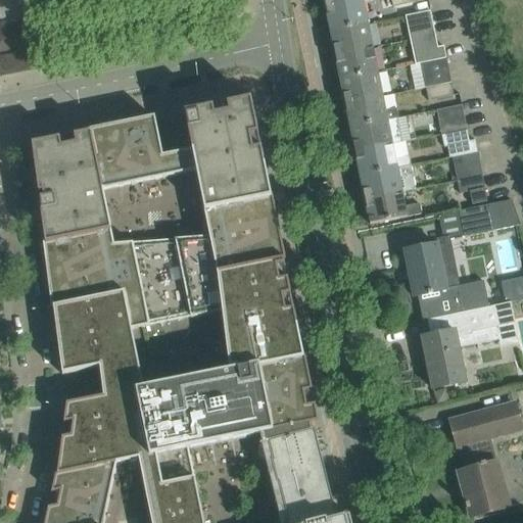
[(325,7),(330,32),(367,25),(362,0),(325,7)]
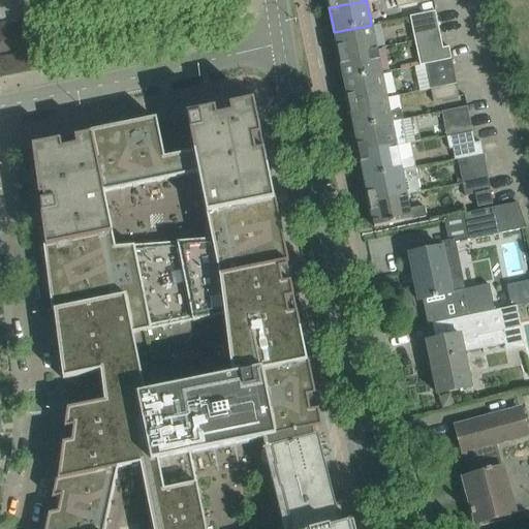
[(409,17),(413,41),(440,36),(435,11),(409,17)]
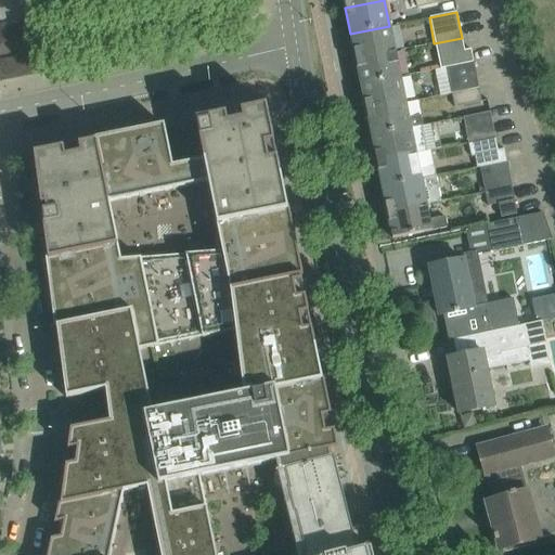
[(350,34),(355,59),(395,51),(389,26),(350,34)]
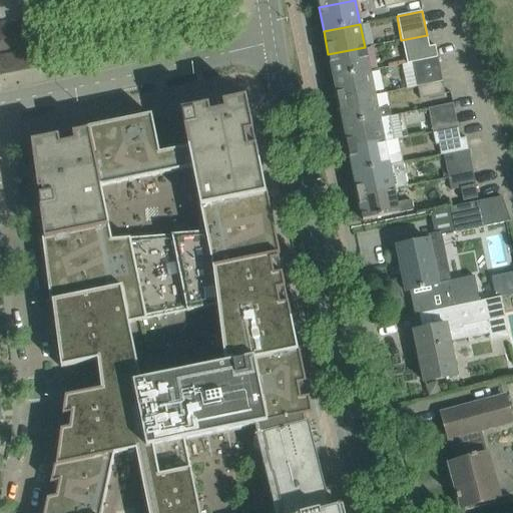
[(415,62),(424,60),(437,57),(435,46),(429,48),(427,35),(401,40),(404,53),(413,51),(415,62)]
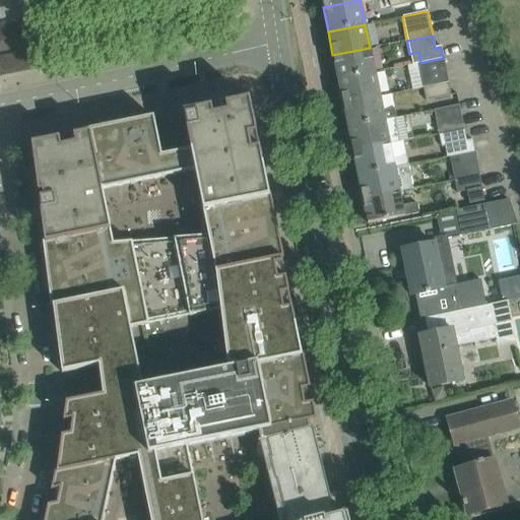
[(332,55),(337,79),(375,72),(370,48),(332,55)]
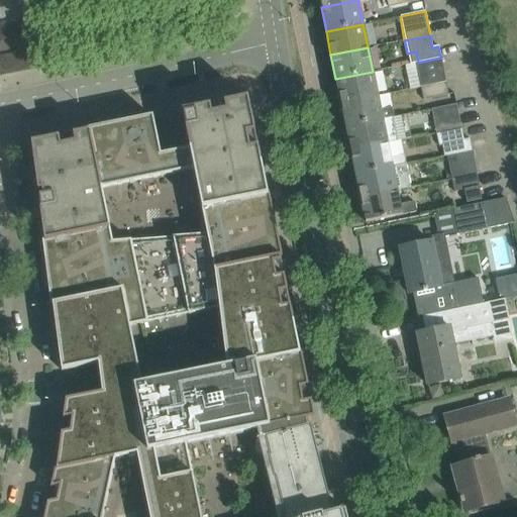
[(418,75),(421,87),(445,82),(443,70),(440,58),(427,61),(429,73),(418,75)]
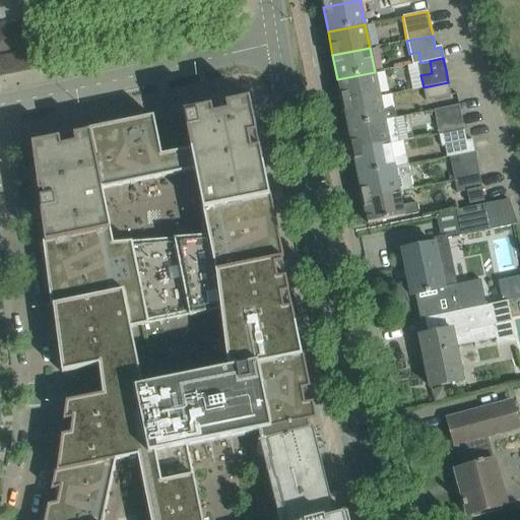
[(337,79),(342,104),(380,95),(375,72),(337,79)]
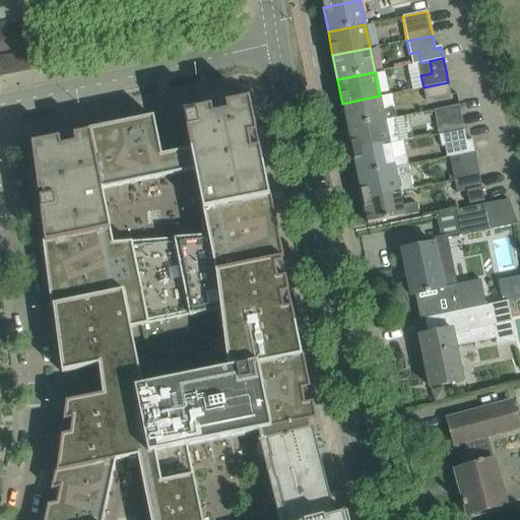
[(448,82),(424,87),(426,101),(451,95),(448,82)]
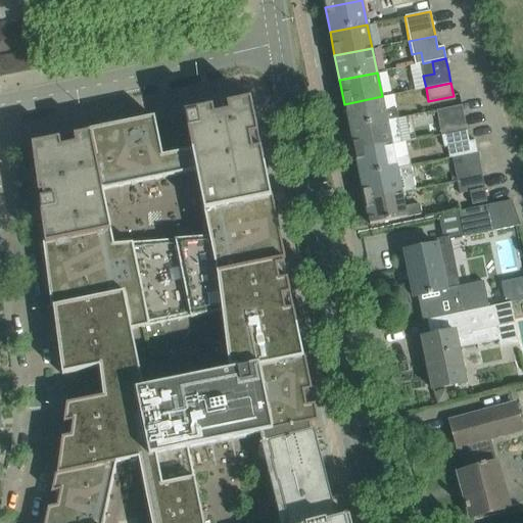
[(349,129),(396,120),(398,119),(396,108),(385,111),(382,96),(344,104),(349,129)]
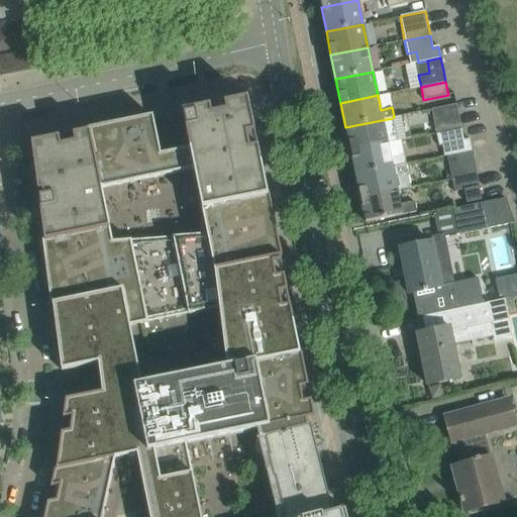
[(200,516),(186,444),(256,430),(259,439),(255,439),(256,441),(264,439),(263,438),(295,430),(309,426),(307,419),(314,418),(301,353),(299,353),(280,259),(282,259),(269,195),(267,195),(247,99),(182,112),(189,149),(161,156),(152,116),(88,130),(88,131),(31,143),(37,192),(41,191),(42,196),(38,197),(44,241),(42,241),(50,306),(53,305),(61,371),(98,364),(104,392),(66,400),(57,470),(55,470),(43,516),(200,516)]
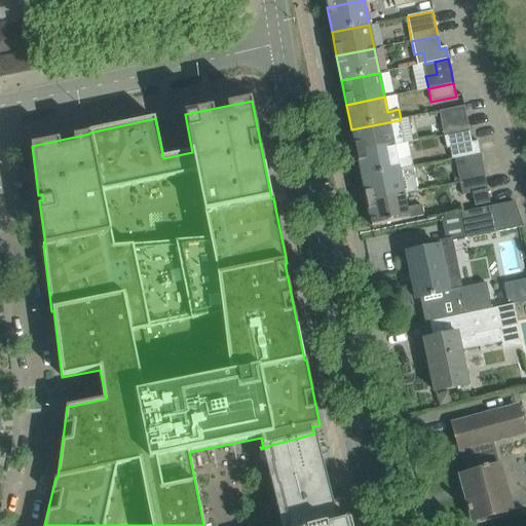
[(439,111),(444,136),(470,132),(466,118),(464,106),(439,111)]
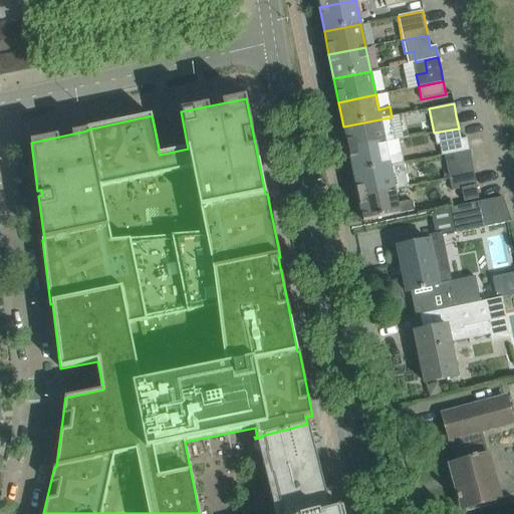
[(343,126),(348,151),(386,143),(395,141),(390,117),(343,126)]
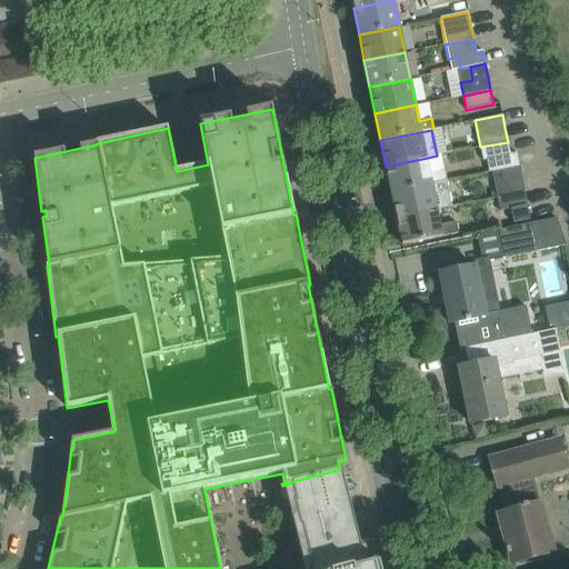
[(491,171),(491,172),(519,166),(517,153),(510,155),(508,142),(480,147),(483,161),(487,161),(489,172),(491,171)]
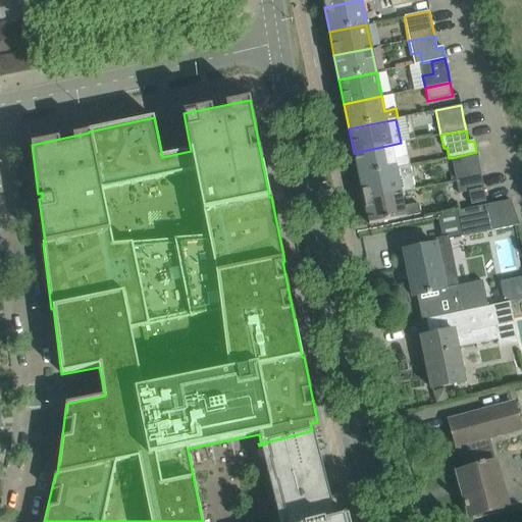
[(354,153),(359,176),(410,166),(408,156),(394,159),(392,145),(354,153)]
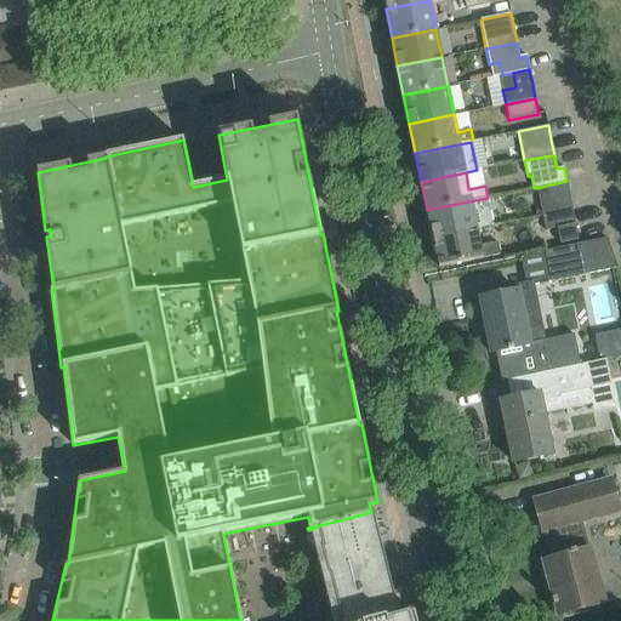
[(536,188),(542,216),(573,210),(567,181),(536,188)]
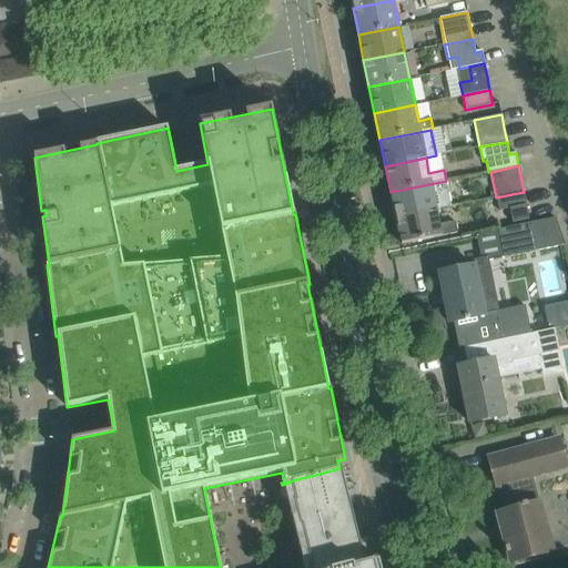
[(391,192),(396,219),(436,210),(452,206),(446,181),(391,192)]
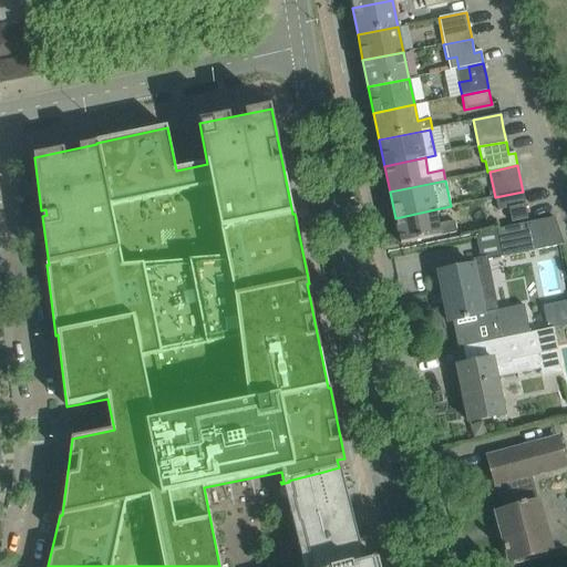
[(523,192),(495,197),(498,212),(508,209),(512,224),(528,219),(523,192)]
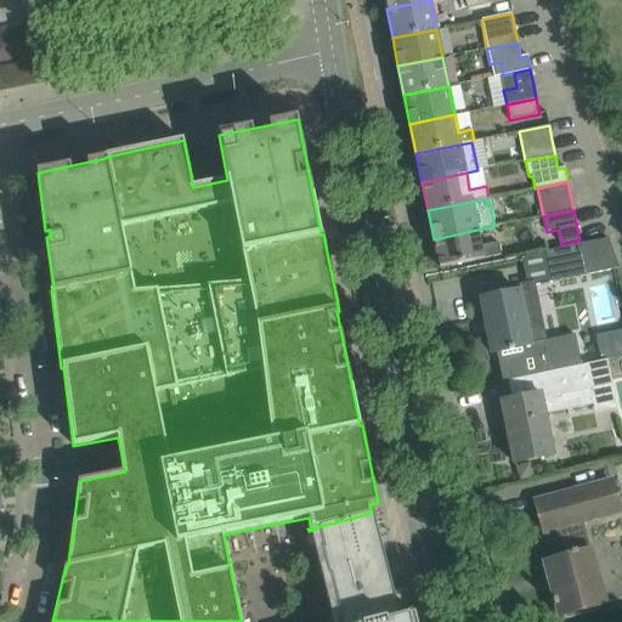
[(478,230),(434,239),(440,269),(501,255),(498,242),(481,247),(478,230)]
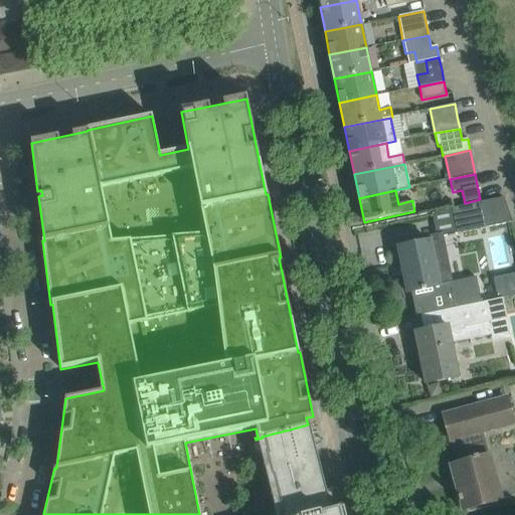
[(480,203),(452,209),(457,234),(485,228),(513,223),(505,198),(480,203)]
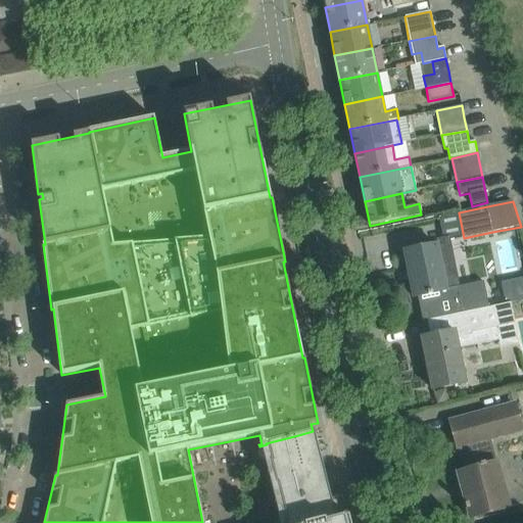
[(424,247),(403,252),(414,298),(418,297),(422,322),(426,321),(488,307),(483,282),(445,289),(440,266),(448,265),(444,244),(442,245),(436,246),(436,245),(424,247)]
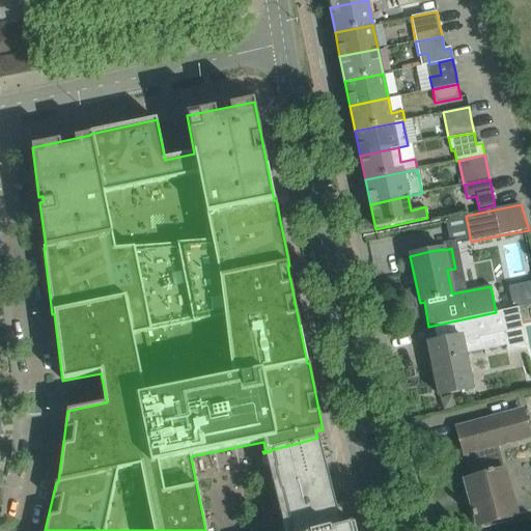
[(526,276),(509,279),(512,298),(530,295),(526,276)]
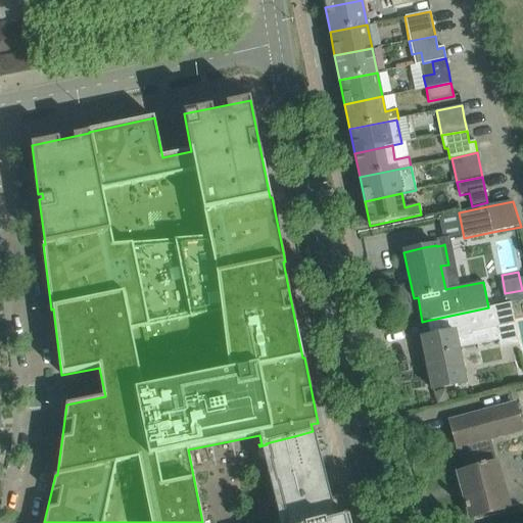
[(522,295),(506,299),(507,303),(511,302),(522,299),(522,279),(522,280),(522,286),(522,295)]
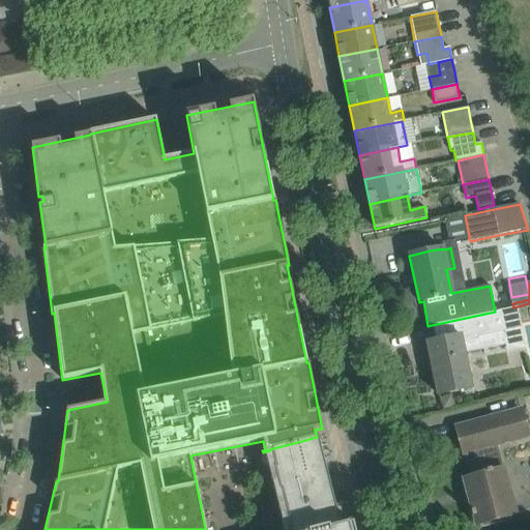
[(461,336),(448,340),(428,343),(438,395),(459,391),(472,388),(465,354),(465,353),(479,350),(524,340),(518,308),(498,313),(499,317),(474,322),(477,341),(462,344),(461,336)]
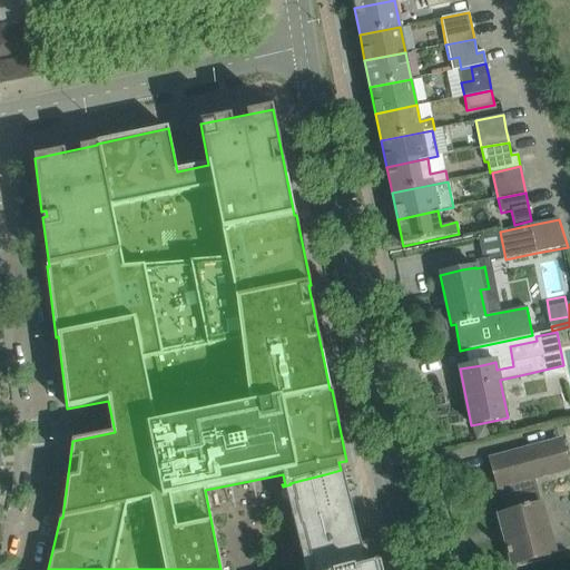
[(485,425),(472,429),(474,441),(488,438),(485,425)]
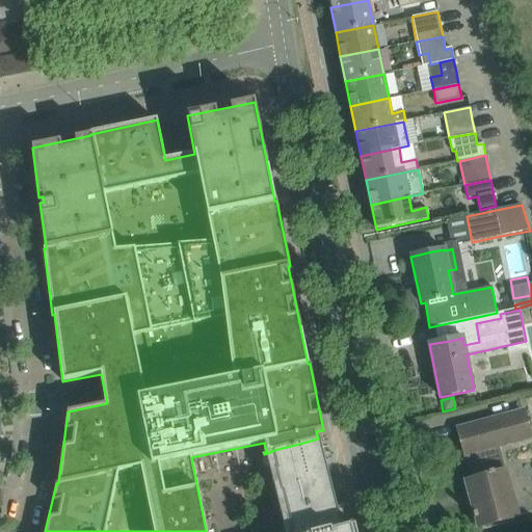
[(524,411),(478,424),(457,429),(464,455),(466,455),(473,480),(466,481),(475,513),(473,514),(474,519),(476,519),(479,528),(516,517),(497,445),(531,436),(524,411)]
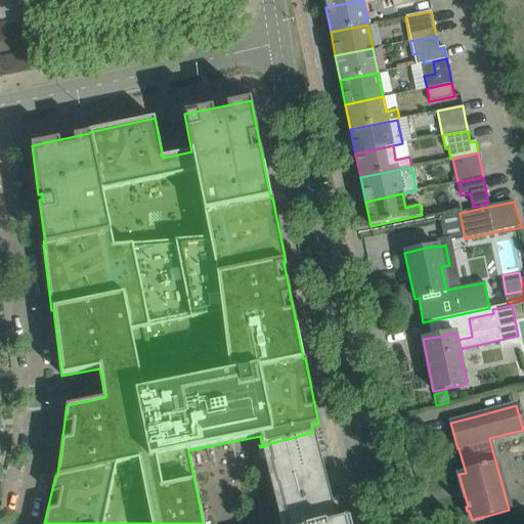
[(350,523),(349,518),(344,519),(342,510),(344,509),(341,497),(332,499),(314,432),(313,432),(299,436),(266,444),(267,445),(287,523),(350,523)]
